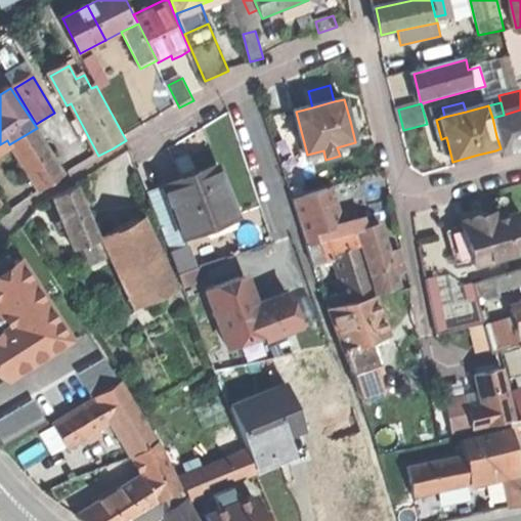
[(436,120),(444,117),(442,107),(433,110),(436,120)]
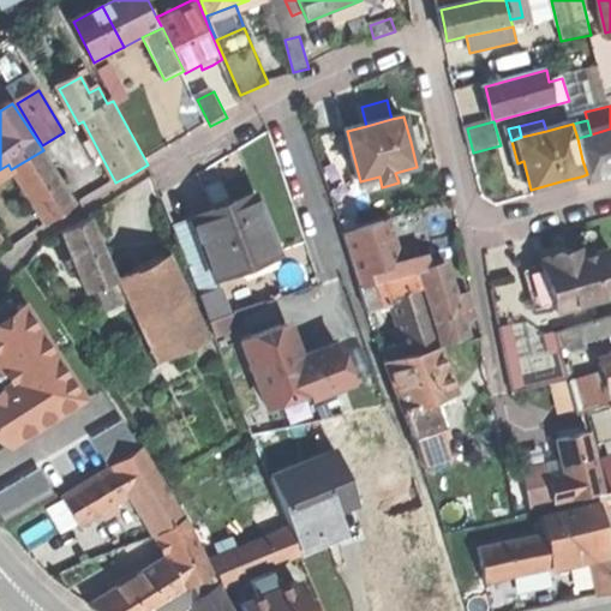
[(610,129),(591,135),(577,138),(582,160),(605,154),(610,171),(610,129)]
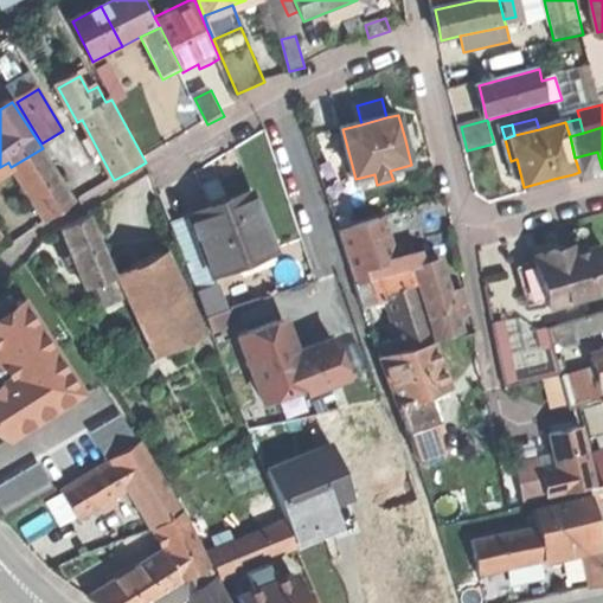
[(11,167),(47,224),(64,213),(78,204),(43,148),(11,167)]
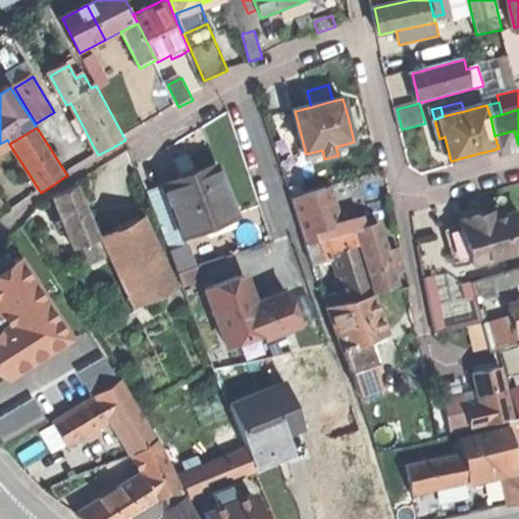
[(500,154),(518,148),(518,145),(514,131),(495,136),(499,148),(500,154)]
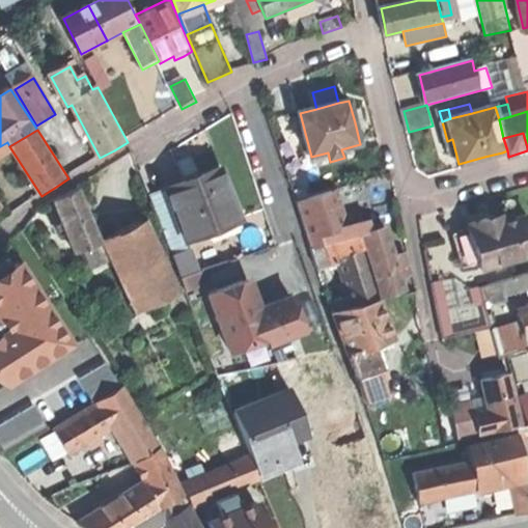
[(451,158),(456,156),(452,139),(447,141),(451,158)]
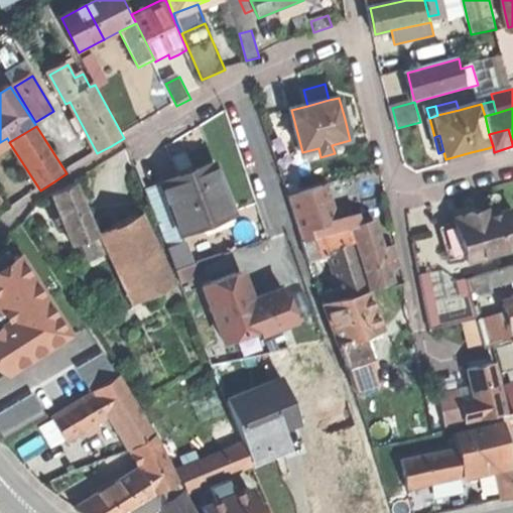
[(302,152),(297,153),(300,162),(321,157),(318,148),(302,152)]
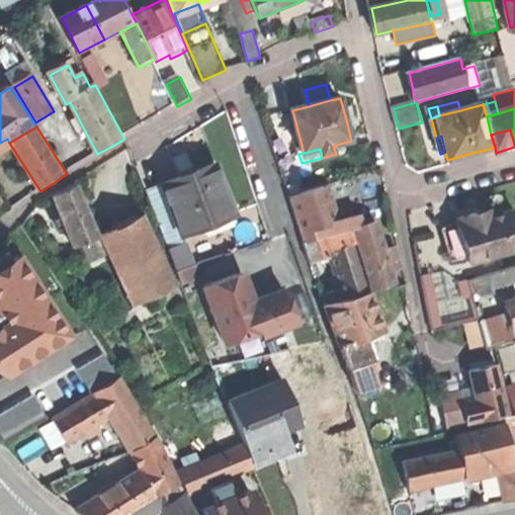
[(189,176),(163,185),(182,237),(184,236),(236,218),(217,166),(189,176)]
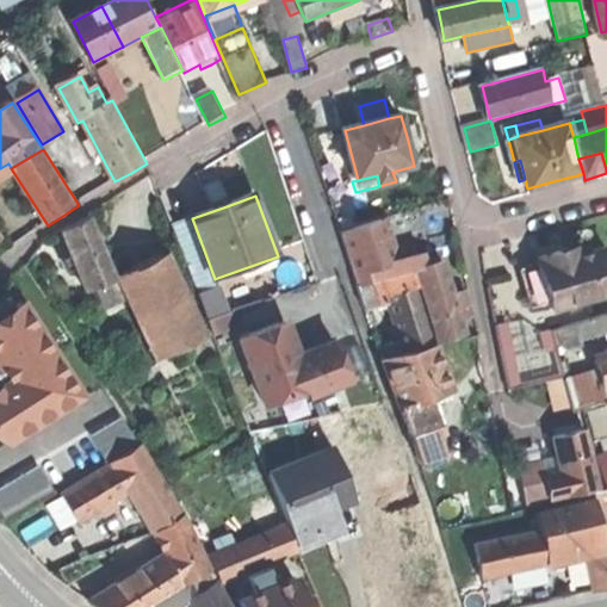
[(221,289),(217,278),(215,279),(192,218),(174,224),(200,296),(221,289)]
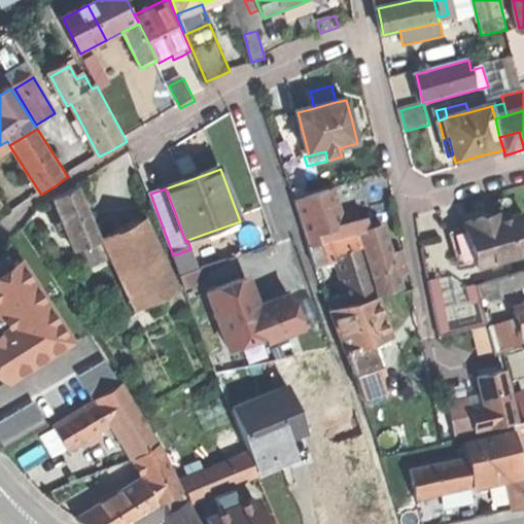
[(66,196),(55,200),(76,252),(101,242),(101,241),(96,231),(80,190),(66,196)]
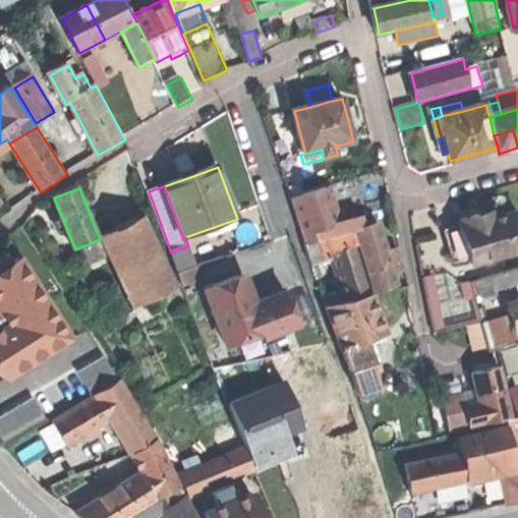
[(512,262),(511,255),(504,230),(494,194),(458,205),(466,232),(466,234),(475,268),(479,282),(474,284),(478,297),(517,287),(517,279),(512,262)]
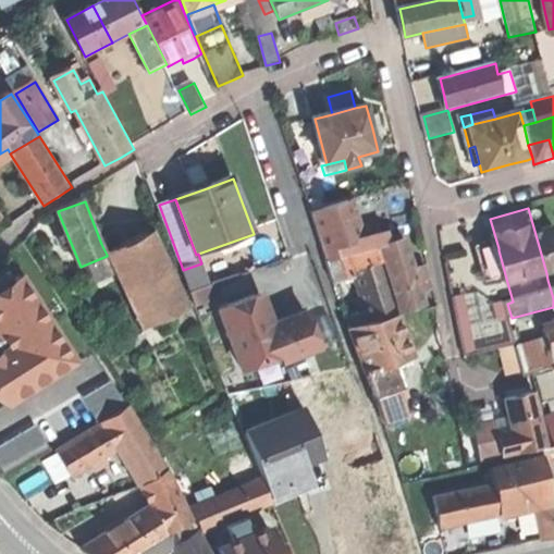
[(369,219),(352,224),(355,235),(372,230),(369,219)]
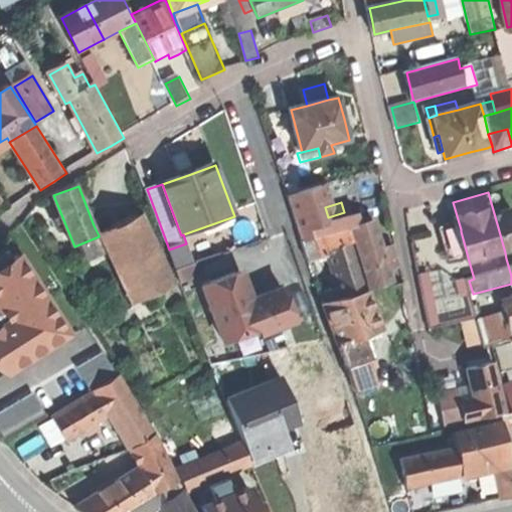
[(442,234),(461,229),(453,202),(435,207),(442,234)]
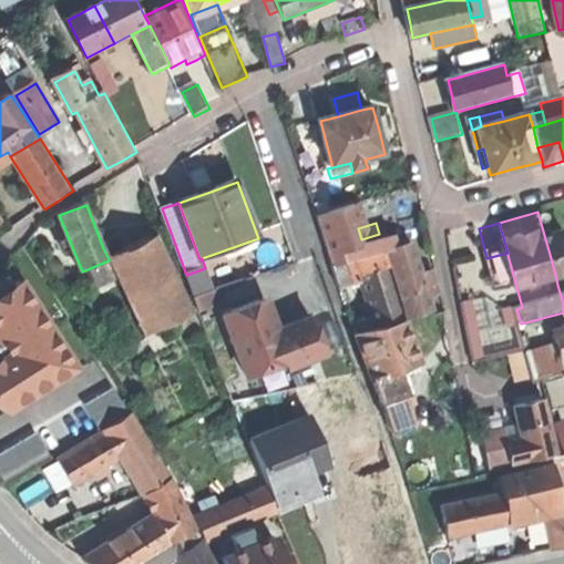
[(361,239),(367,258),(385,253),(379,234),(361,239)]
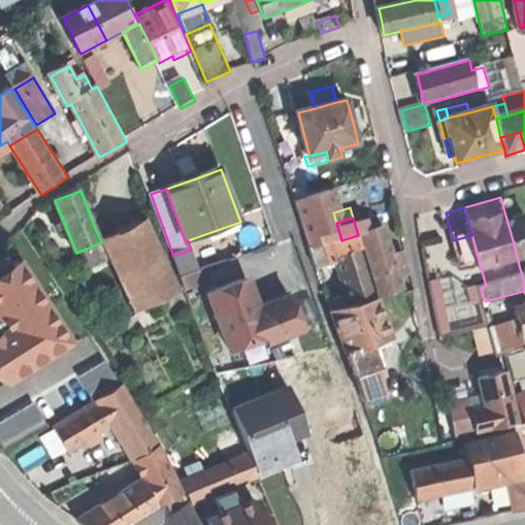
[(123,231),(118,221),(96,231),(101,241),(115,235),(123,231)]
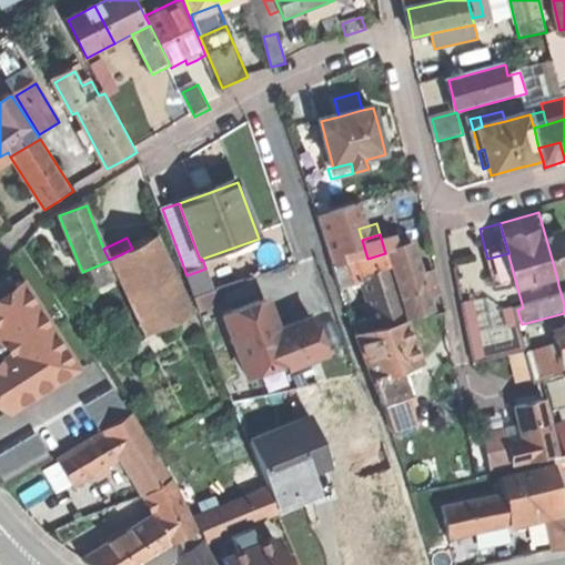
[(193,316),(157,238),(132,249),(123,253),(161,331),(193,316)]
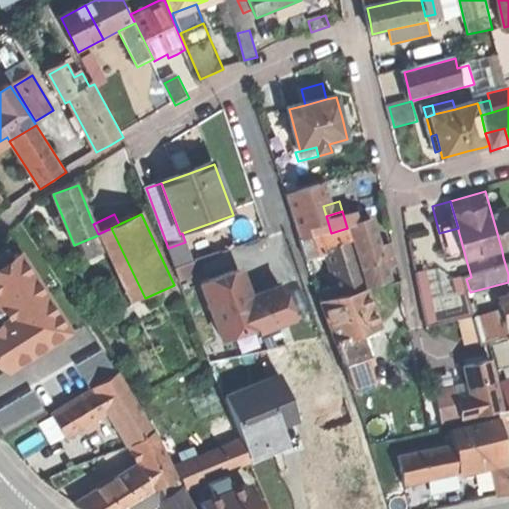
[(357,242),(379,236),(375,221),(353,227),(357,242)]
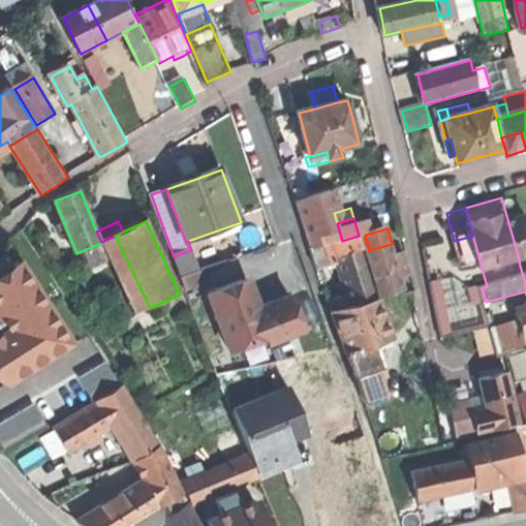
[(366,249),(362,235),(359,236),(342,241),(323,246),(325,248),(328,260),(339,257),(365,249),(366,249)]
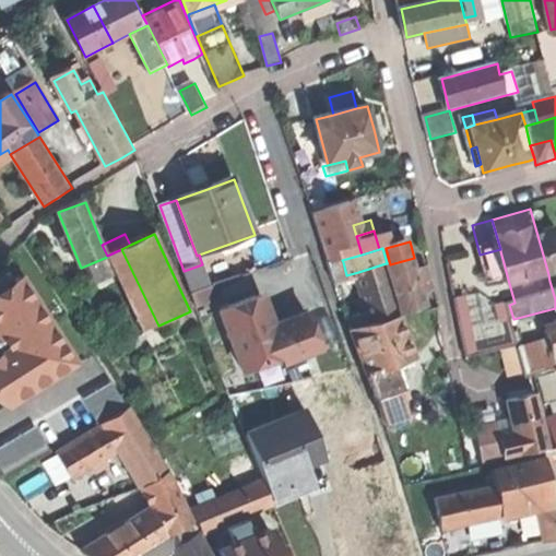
[(107,257),(143,333),(158,326),(121,249),(107,256),(107,257)]
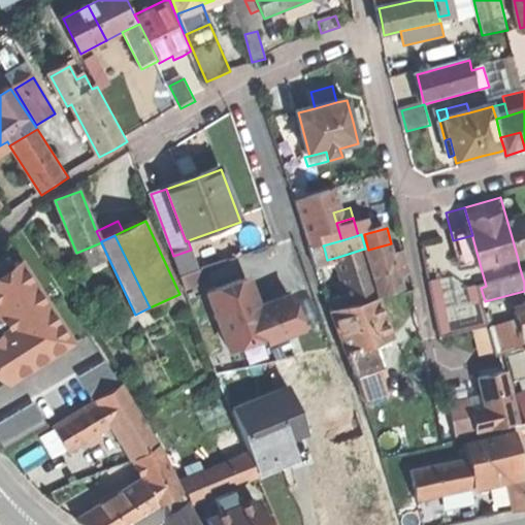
[(472,237),(450,244),(459,279),(482,271),(472,237)]
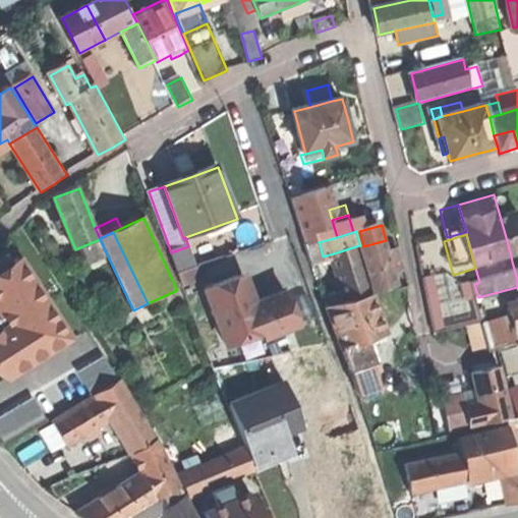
[(390,253),(386,240),(363,246),(377,292),(399,286),(397,279),(395,272),(390,253)]
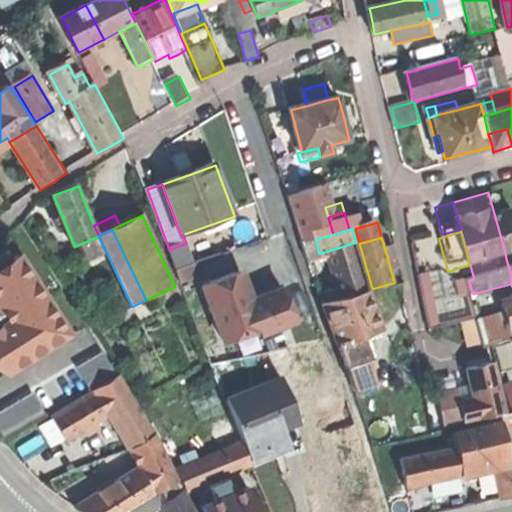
[(316,241),(306,244),(310,259),(320,256),(319,253),(316,241)]
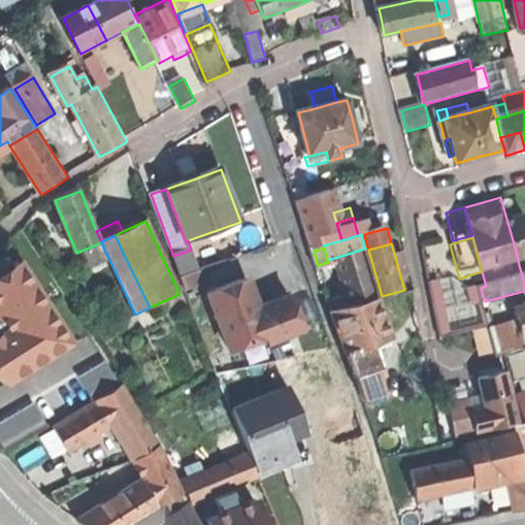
[(346,281),(353,306),(379,299),(364,249),(338,257),(346,281)]
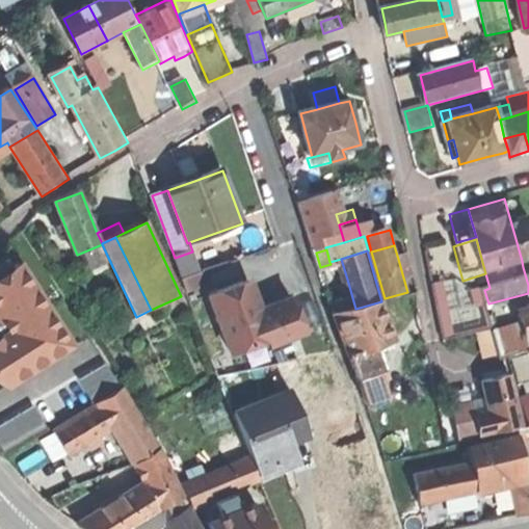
[(201,274),(192,252),(175,258),(183,281),(201,274)]
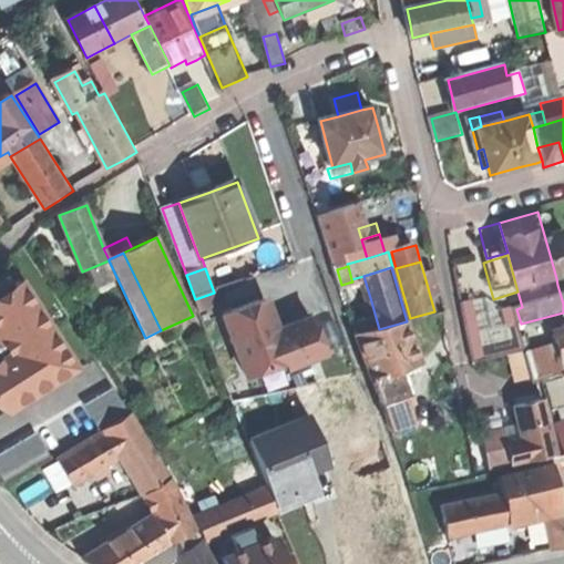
[(434,273),(424,276),(430,296),(434,294),(440,293),(438,284),(434,273)]
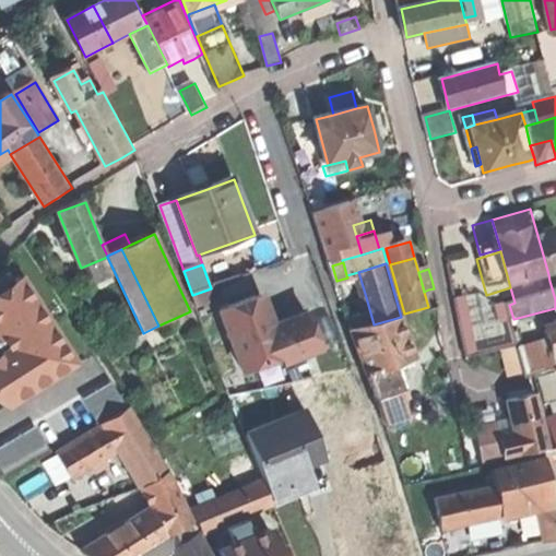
[(0,356),(0,389),(11,406),(77,363),(22,280),(0,294),(0,334),(10,350),(0,356)]
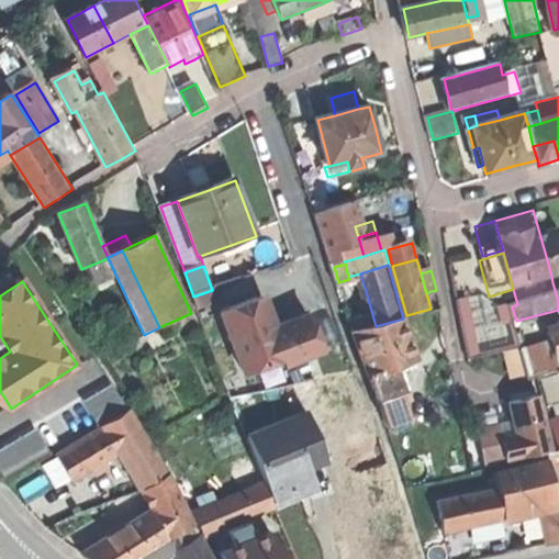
[(272,292),(223,308),(244,375),(290,360),(292,367),(334,354),(321,311),(282,323),(272,292)]
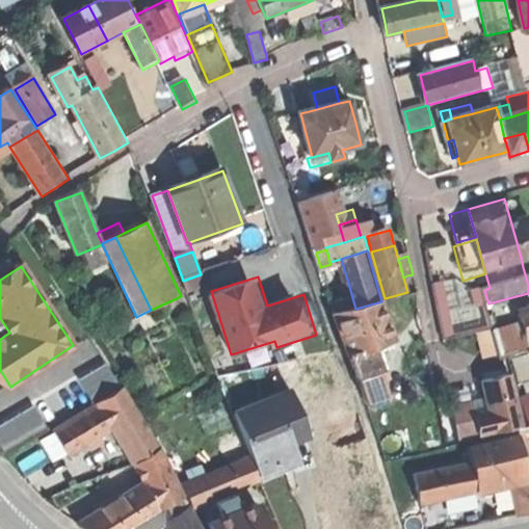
[(455,337),(451,282),(440,283),(445,338),(455,337)]
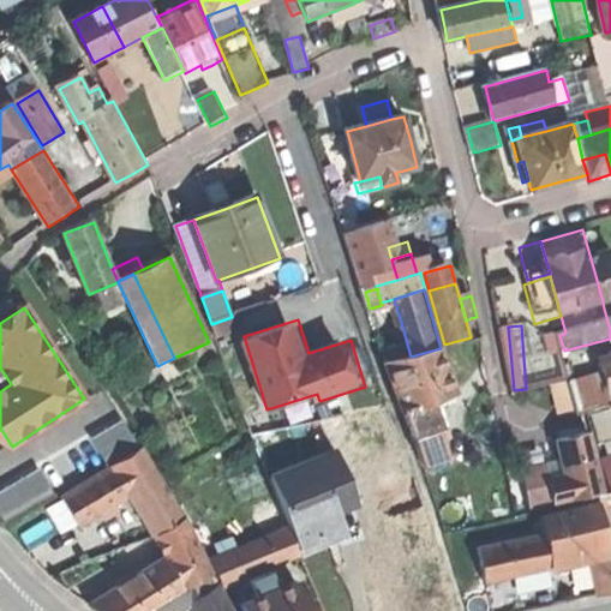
[(411,357),(389,363),(396,384),(450,372),(447,361),(441,348),(411,357)]
